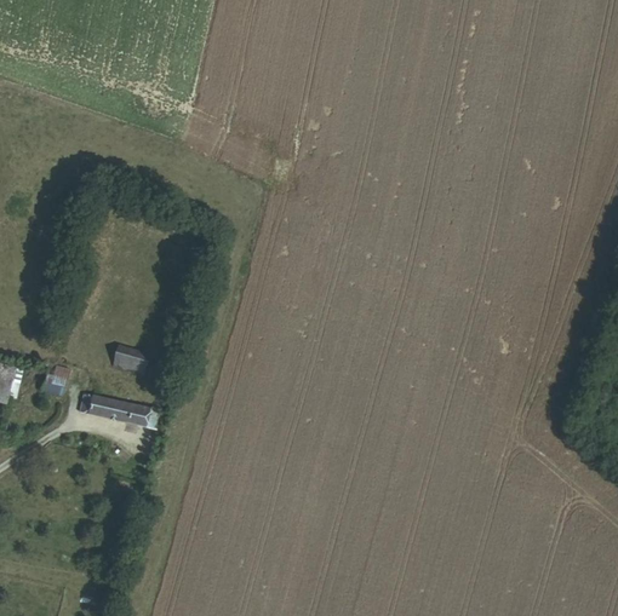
[(112,363),(142,373),(148,352),(118,344),(112,363)]
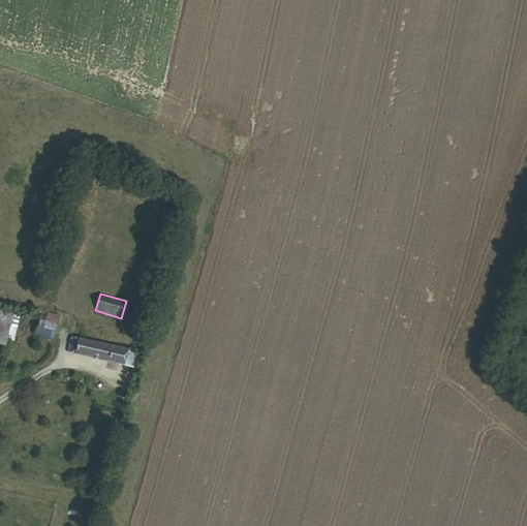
[(0,335),(6,336),(12,312),(0,309),(0,335)]
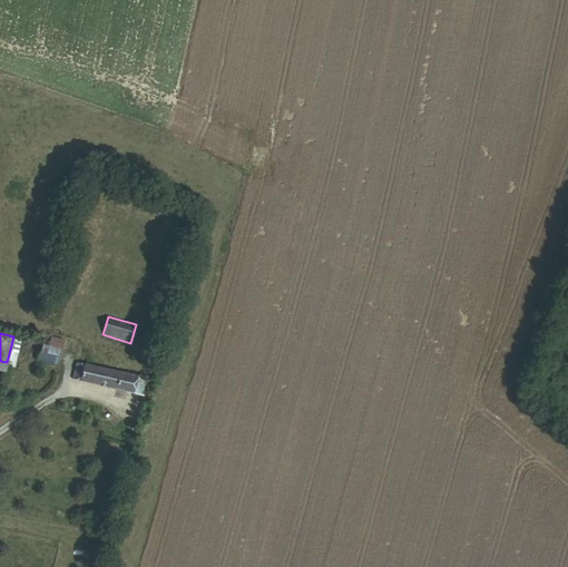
[(48,344),(60,348),(62,340),(50,336),(48,344)]
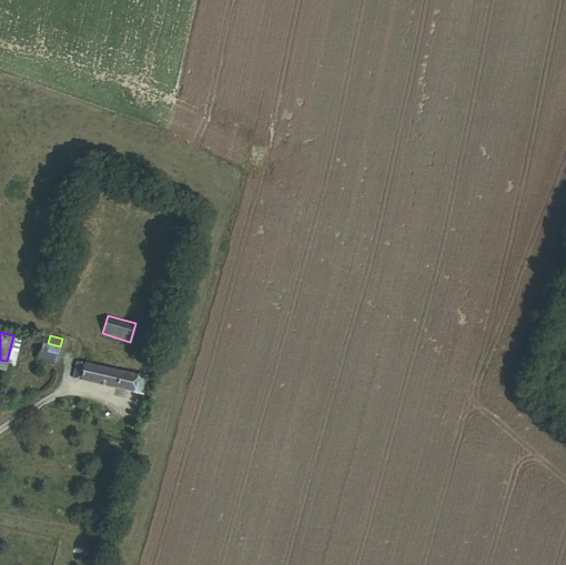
[(39,356),(57,362),(60,346),(48,343),(42,342),(39,356)]
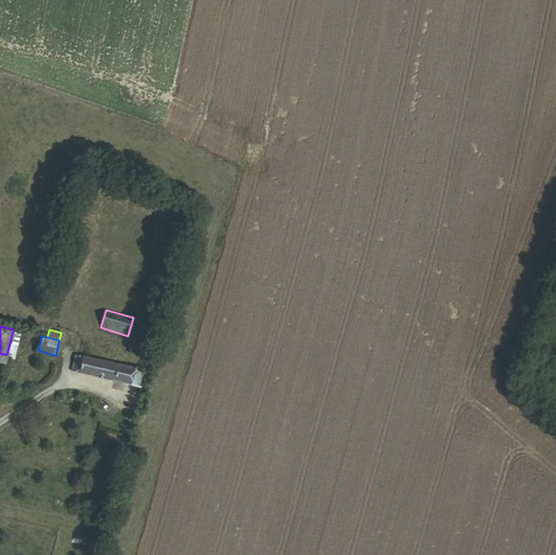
[(70,370),(142,387),(145,370),(74,353),(70,370)]
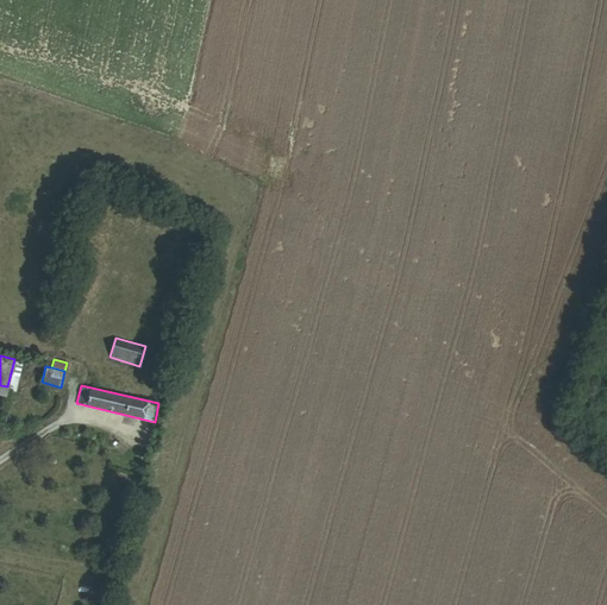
All buildings are outlined.
